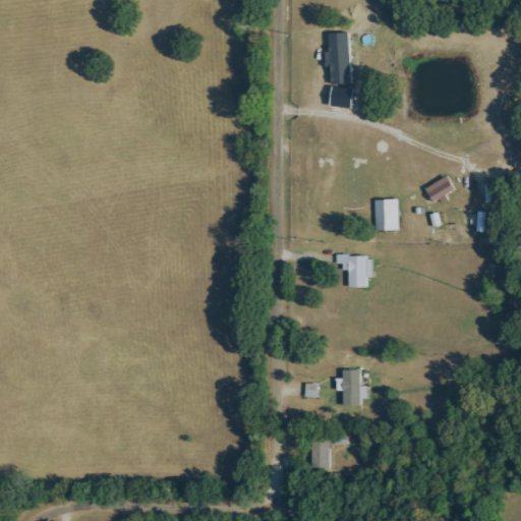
[(349,33),(329,33),(330,83),(350,83),(349,33)]
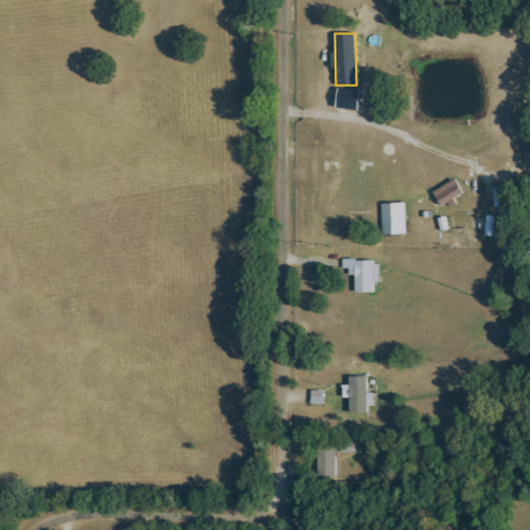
[(433,190),(440,205),(463,194),(455,179),(433,190)]
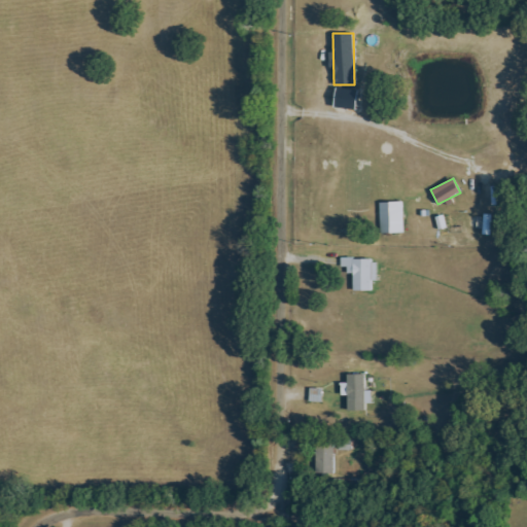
[(380,234),(403,233),(402,202),(379,202),(380,234)]
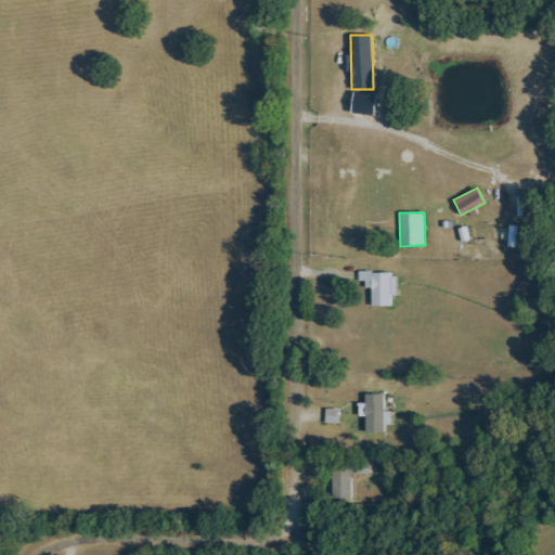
[(370,307),(392,306),(391,296),(397,296),(396,272),(358,273),(359,281),(370,281),(370,307)]
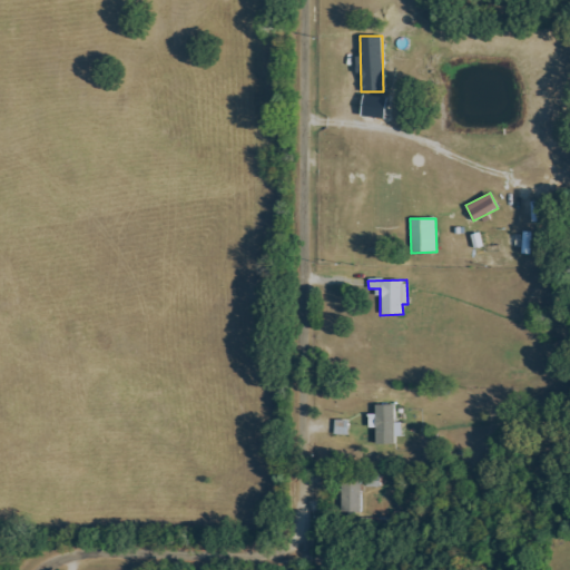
[(394,422),(395,405),(373,404),(373,425),(375,425),(375,443),(399,444),(399,422),(394,422)]
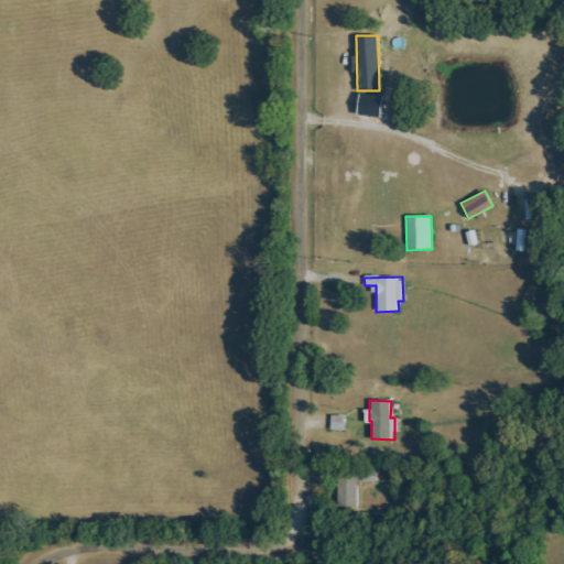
[(340,512),(357,511),(356,470),(338,470),(340,512)]
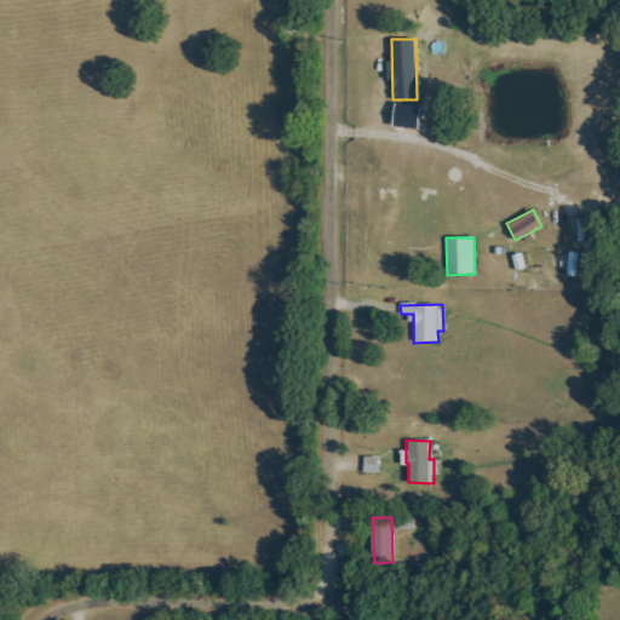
All buildings are outlined.
